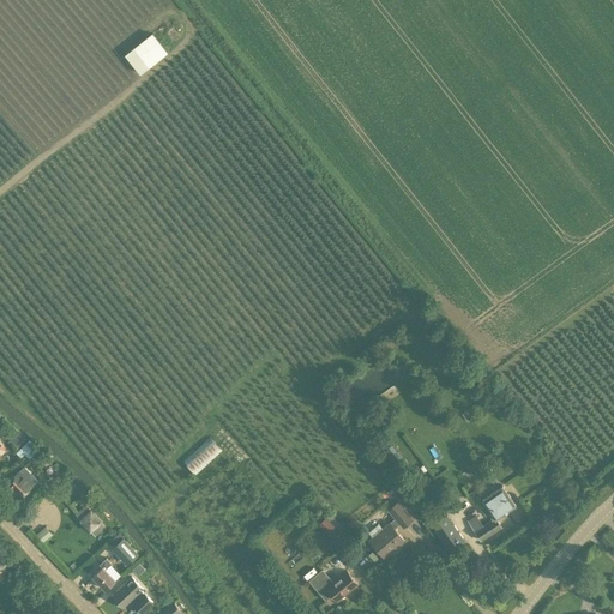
[(152,30),(124,52),(139,73),(168,52),(152,30)]
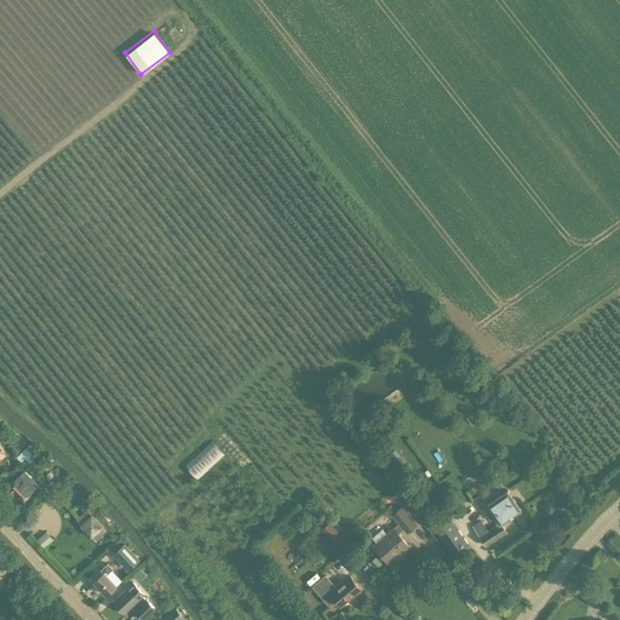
[(11,445),(19,454),(29,445),(19,435),(11,445)]
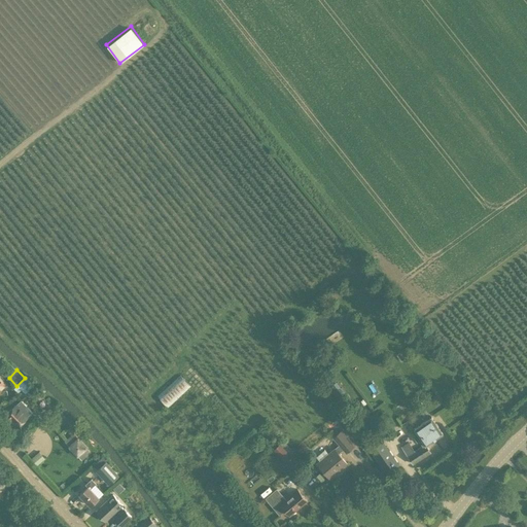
[(168,408),(190,386),(181,374),(157,395),(168,408)]
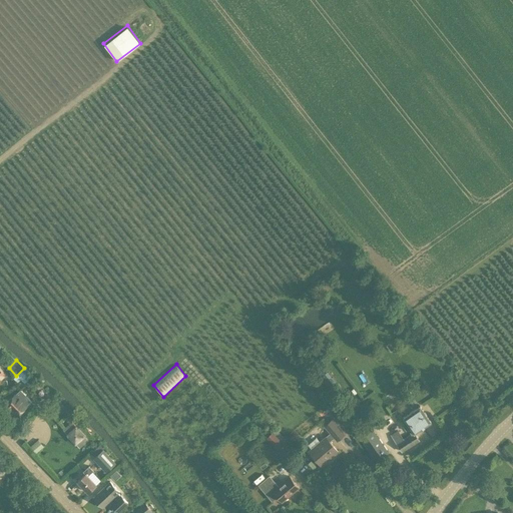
[(24,368),(16,376),(14,378),(17,382),(21,379),(25,383),(32,375),(24,368)]
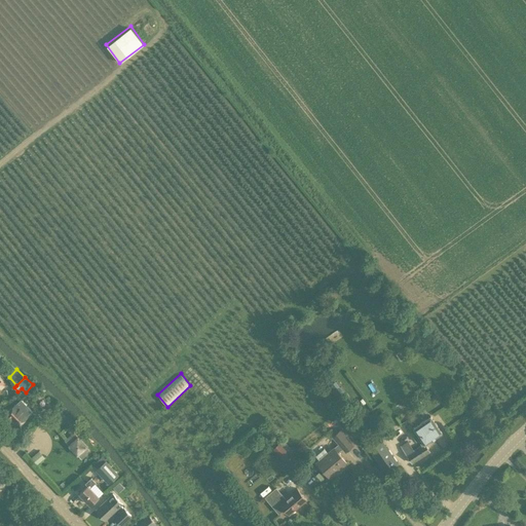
[(17,425),(32,411),(21,400),(16,405),(15,404),(5,414),(10,419),(11,419),(17,425)]
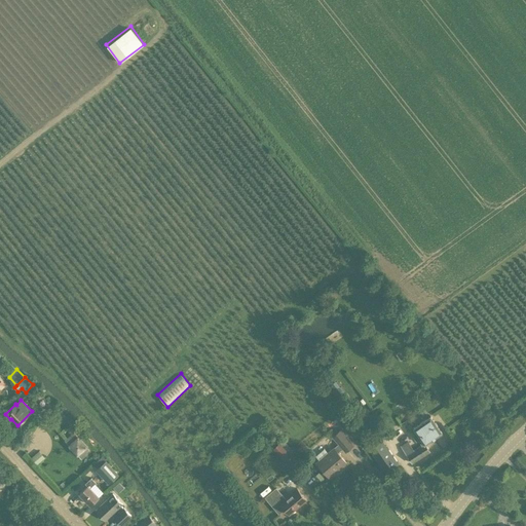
[(216,410),(219,406),(209,400),(207,403),(216,410)]
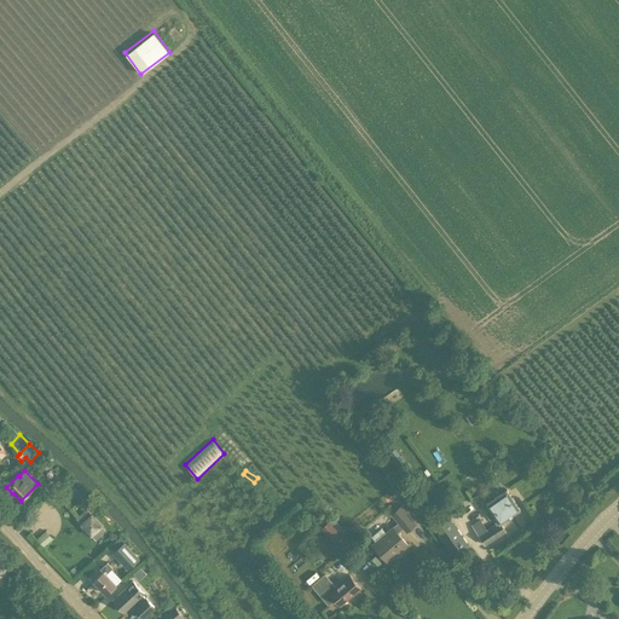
[(470,474),(464,478),(470,487),(476,484),(470,474)]
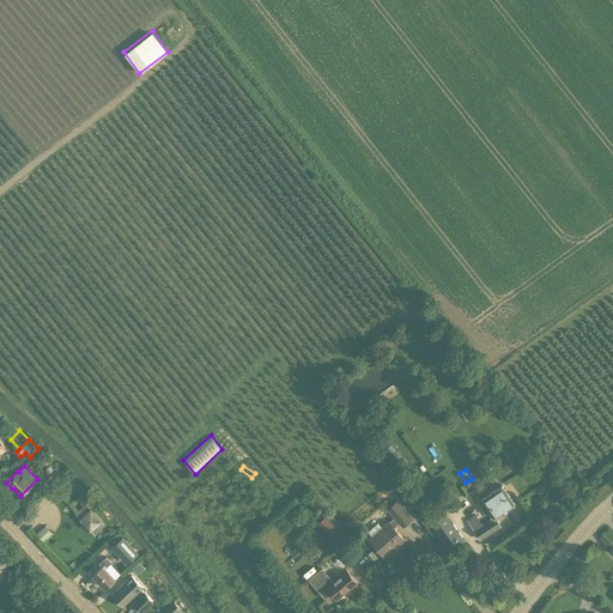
[(481,504),(491,519),(474,529),(480,539),(501,526),(495,517),(515,504),(502,484),(481,498),(485,502),(481,504)]
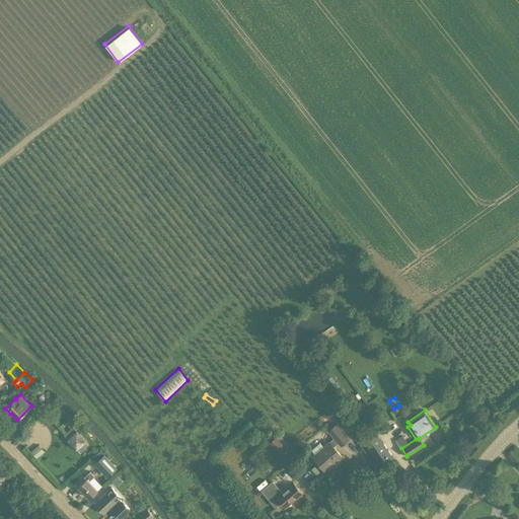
[(349,439),(337,424),(328,431),(335,438),(330,441),(329,440),(322,446),(319,442),(311,449),(315,453),(312,456),(325,471),(343,457),(334,446),(339,442),(341,445),(349,439)]
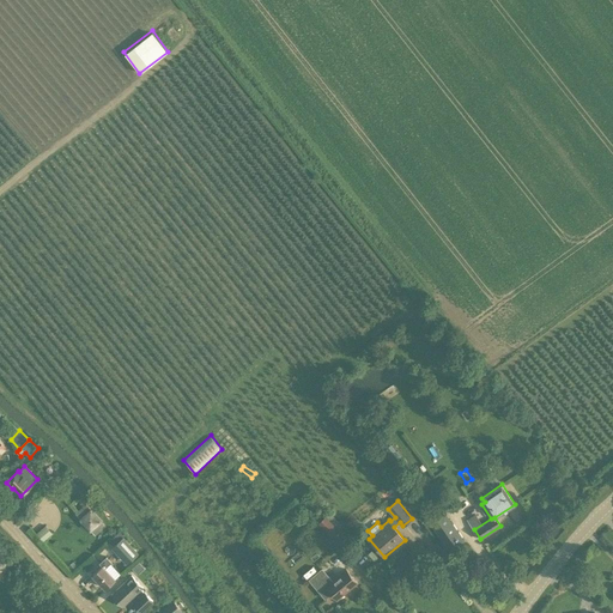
[(89,508),(79,515),(93,532),(103,525),(96,516),(89,508)]
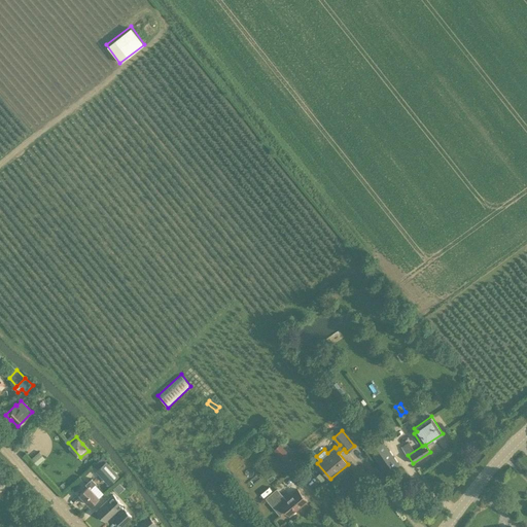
[(273,450),(285,462),(291,456),(290,455),(294,452),(283,441),(273,450)]
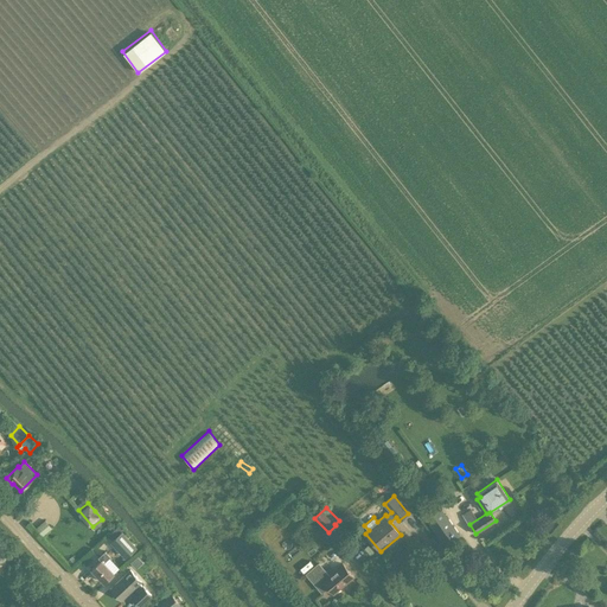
[(438,512),(427,521),(446,544),(459,534),(447,521),(445,522),(438,512)]
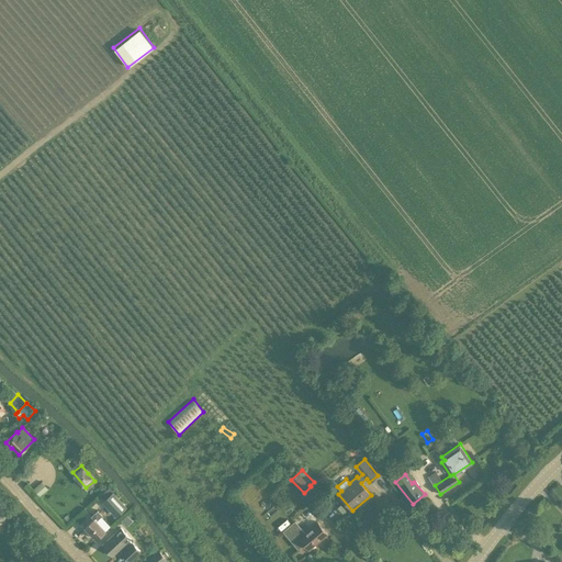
[(126,507),(113,492),(109,487),(100,495),(116,516),(126,507)]
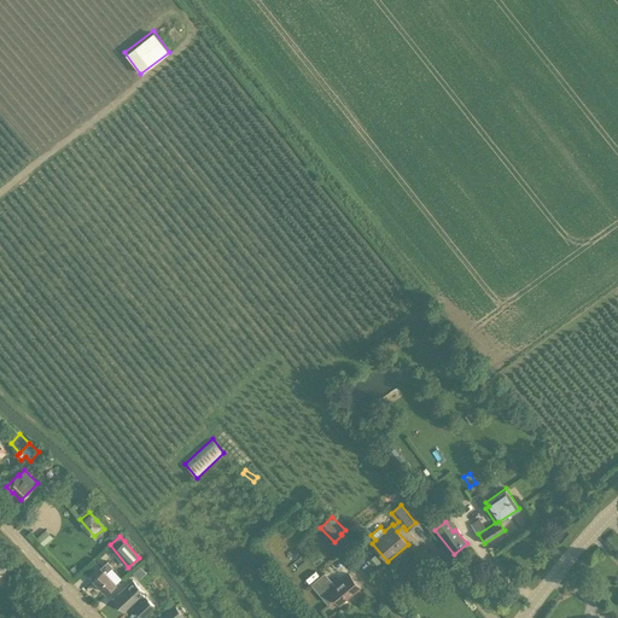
[(112,567),(108,561),(100,567),(103,570),(93,578),(106,593),(116,583),(106,572),(112,567)]
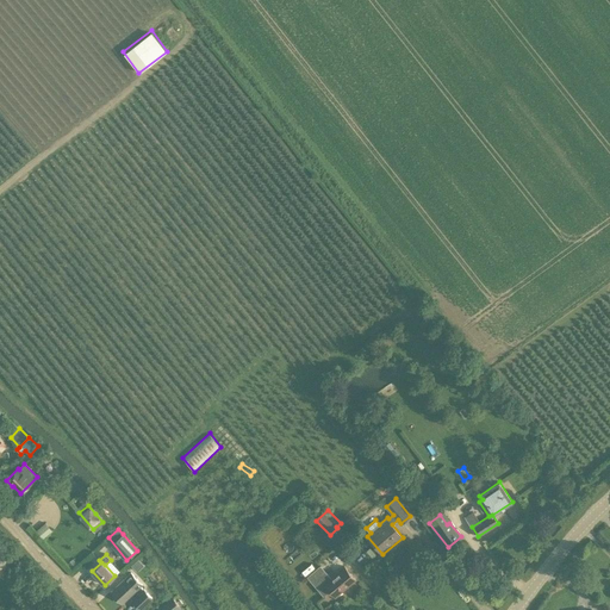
[(335,596),(355,579),(344,566),(330,578),(319,565),(306,577),(323,596),(330,590),(335,596)]
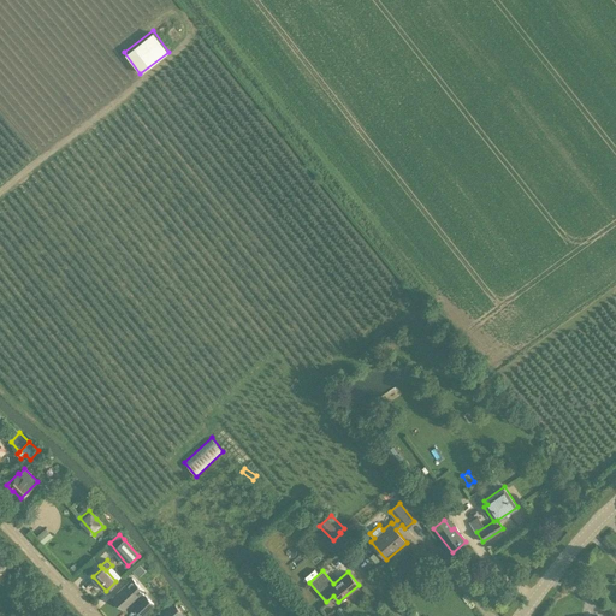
[(130,602),(134,605),(134,606),(142,615),(153,604),(144,596),(141,592),(143,591),(132,579),(112,598),(123,609),(130,602)]
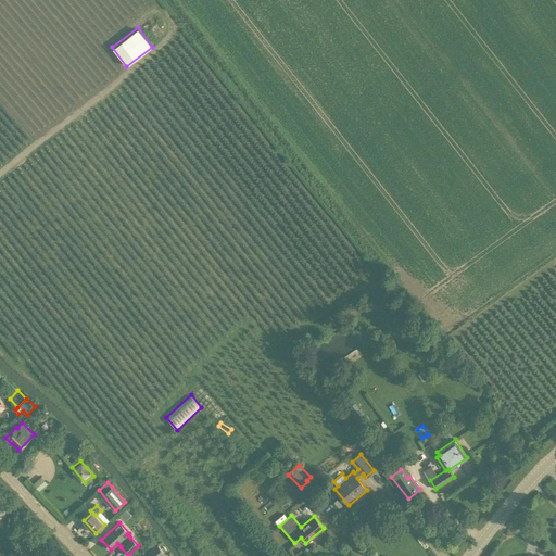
[(162,555),(165,554),(156,544),(142,555),(162,555)]
